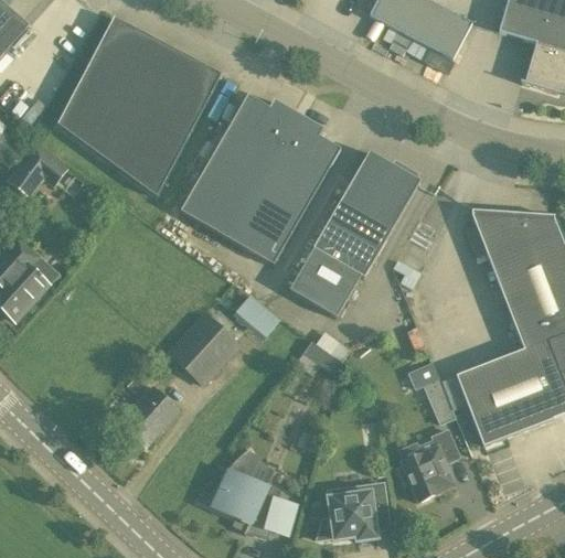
[(0,54),(28,22),(2,0),(0,0),(0,54)]
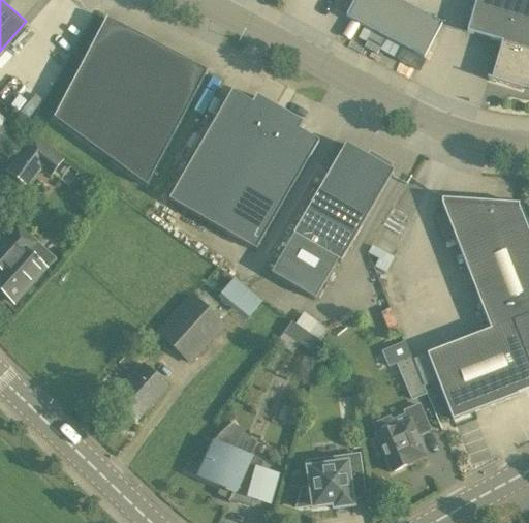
[(350,0),(345,11),(363,21),(374,0),(350,0)]
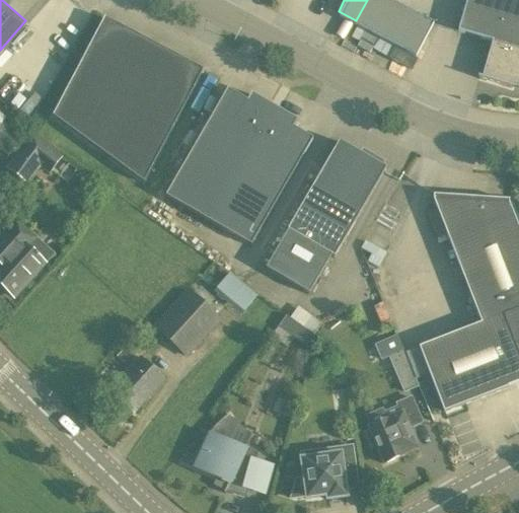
[(480,74),(512,83),(515,84),(517,84),(518,83),(518,0),(464,0),(457,26),(492,37),(480,74)]
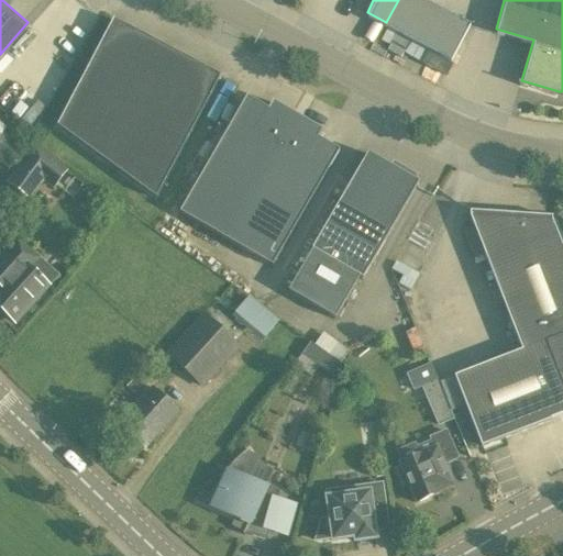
[(117,17),(113,14),(57,121),(155,193),(220,70),(217,69),(217,68),(117,15),(117,17)]
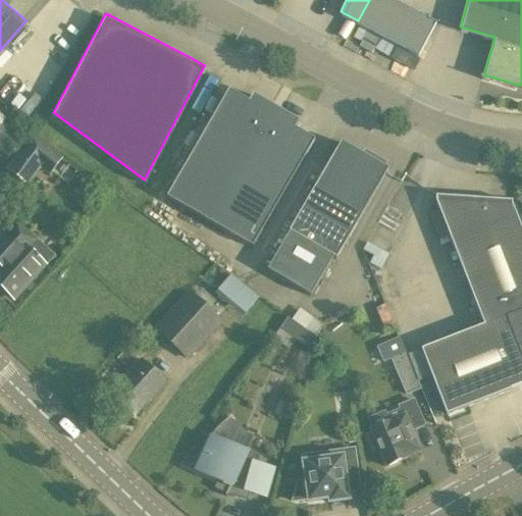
[(251,92),(247,100),(227,89),(165,195),(252,244),(313,138),(293,126),(298,119),(251,92)]
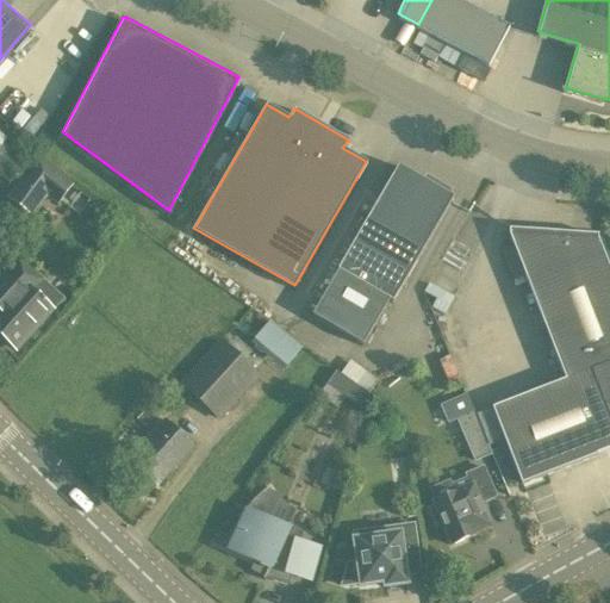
[(0,171),(7,178),(26,156),(2,137),(0,140),(0,171)]
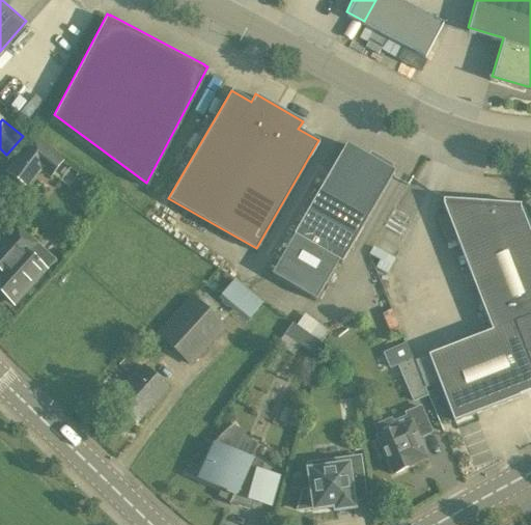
[(50,173),(64,156),(31,131),(4,167),(27,184),(40,166),(50,173)]
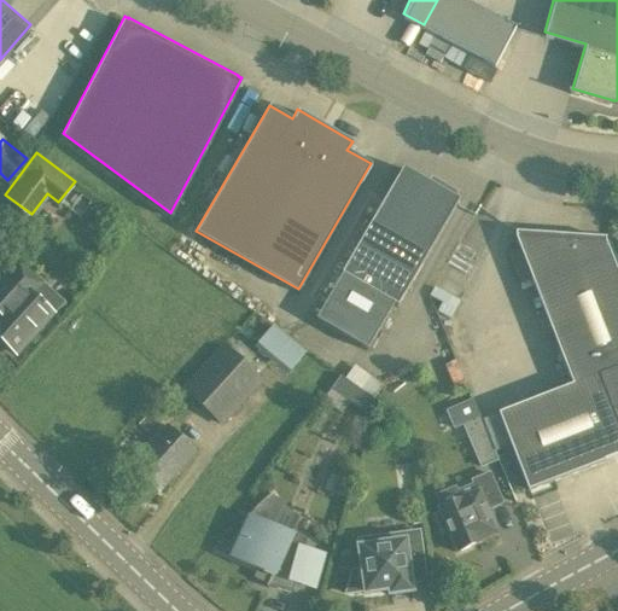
[(459,196),(403,163),(342,268),(343,269),(316,315),(369,347),(396,301),(397,301),(459,196)]
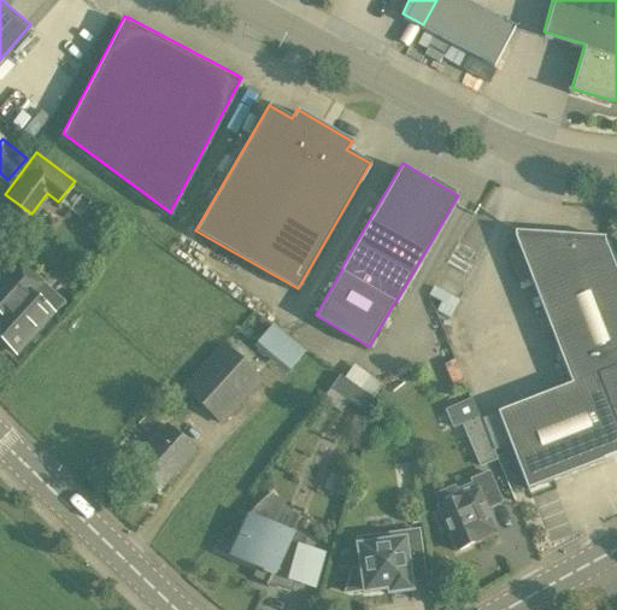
[(616,270),(604,238),(604,233),(515,227),(515,233),(571,379),(497,408),(527,485),(603,456),(603,453),(616,447),(616,270)]
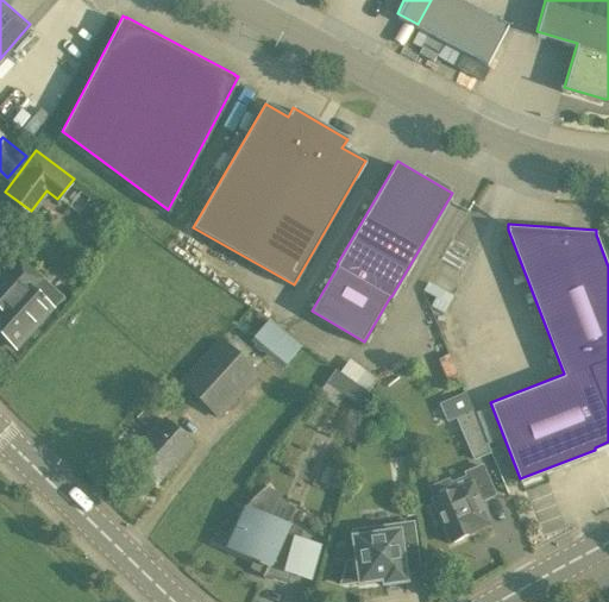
[(0,286),(7,293),(0,301),(0,330),(16,344),(51,305),(31,286),(43,273),(18,250),(0,269),(0,286)]
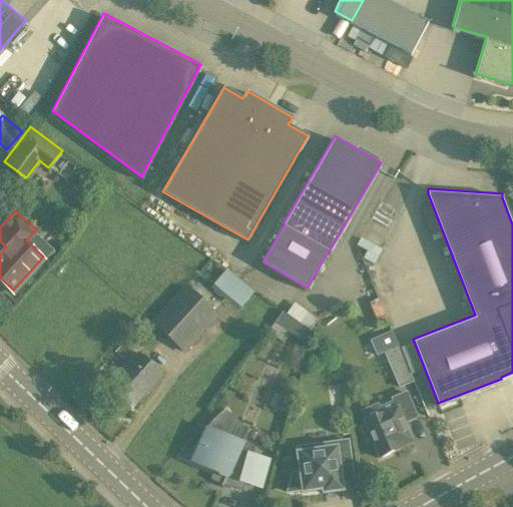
[(228,264),(213,284),(243,305),(258,285),(228,264)]
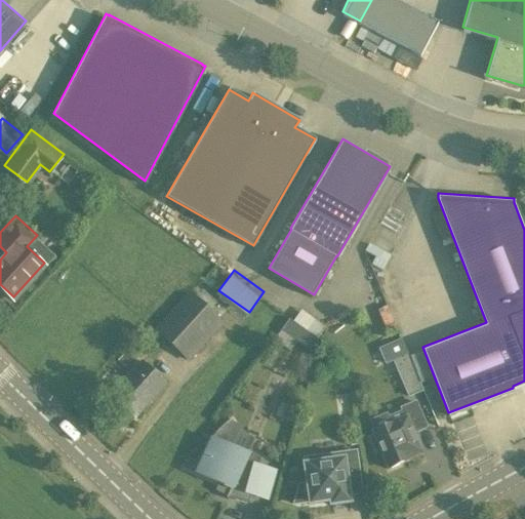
[(188,358),(224,319),(189,287),(153,326),(188,358)]
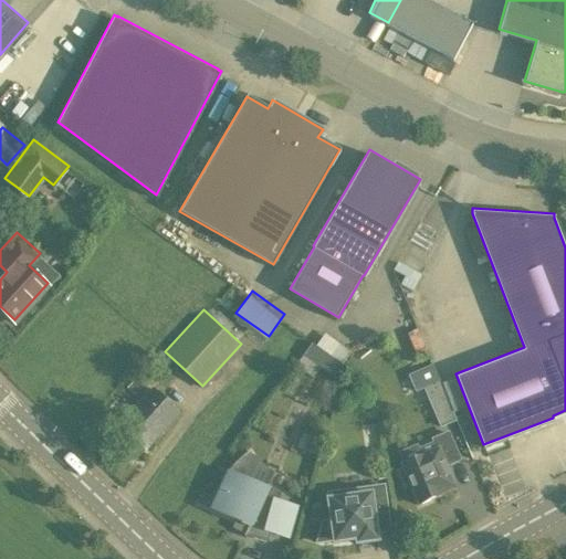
[(339,377),(344,362),(311,339),(303,350),(339,377)]
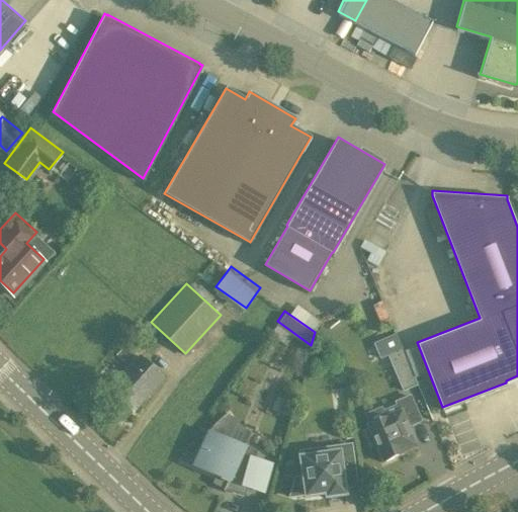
[(405,351),(401,342),(385,348),(402,388),(417,381),(415,377),(416,376),(405,351)]
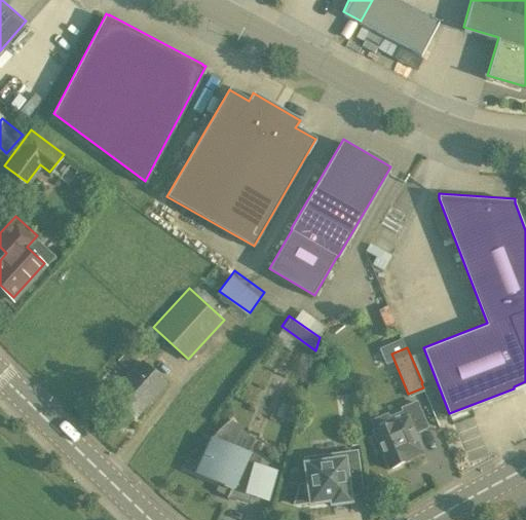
[(136,415),(167,381),(142,357),(110,392),(136,415)]
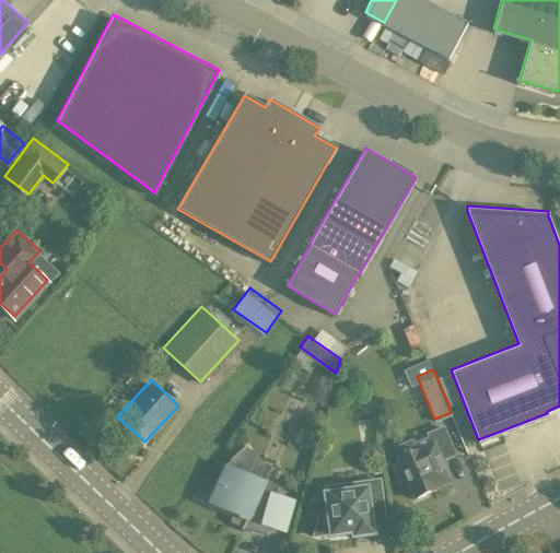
[(450,478),(441,457),(455,450),(443,424),(428,431),(432,440),(398,456),(399,459),(394,461),(400,477),(406,474),(415,495),(436,486),(436,484),(450,478)]
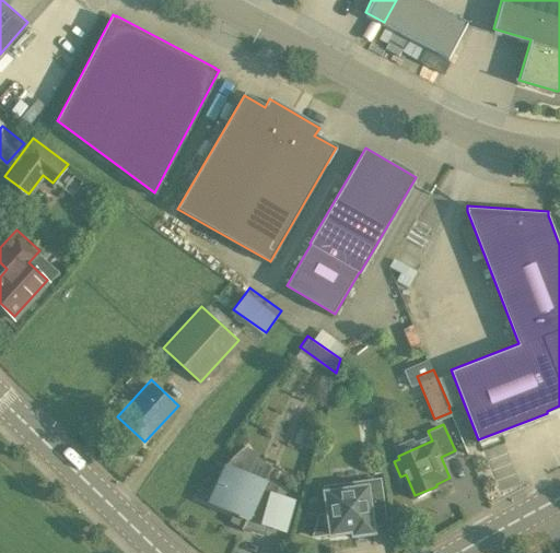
[(216,479),(206,492),(214,496),(211,502),(246,517),(242,527),(243,527),(245,522),(251,525),(256,527),(263,528),(265,522),(284,528),(293,497),(271,492),(270,497),(258,494),(266,477),(265,475),(263,481),(248,474),(259,449),(244,444),(241,446),(238,448),(235,451),(233,453),(232,454),(230,457),(229,459),(225,463),(224,466),(231,469),(224,482),(221,480),(221,481),(216,479)]
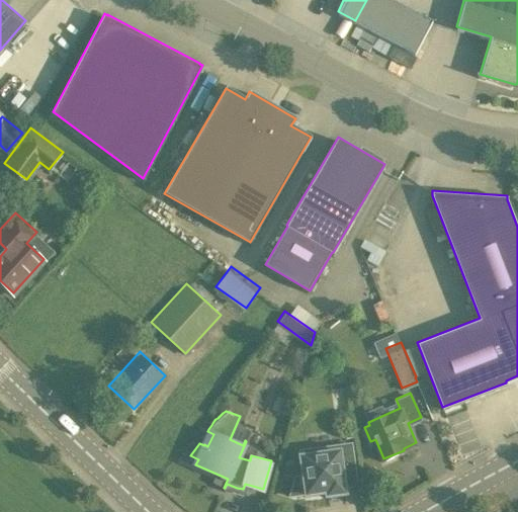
[(357,482),(351,440),(350,441),(339,443),(339,442),(338,442),(338,443),(322,446),(322,445),(321,445),(322,453),(306,455),(304,455),(307,474),(298,475),(290,493),(307,491),(307,493),(327,490),(328,494),(345,492),(344,483),(355,481),(355,482),(357,482)]
